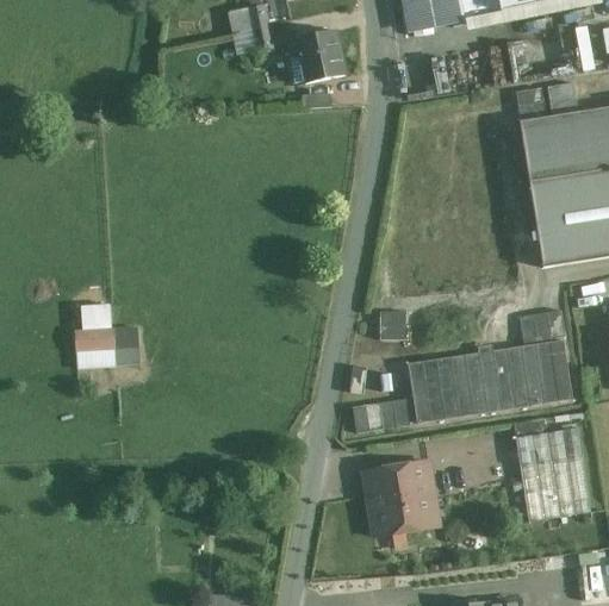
[(405,0),(411,29),(463,18),(459,0),(405,0)]
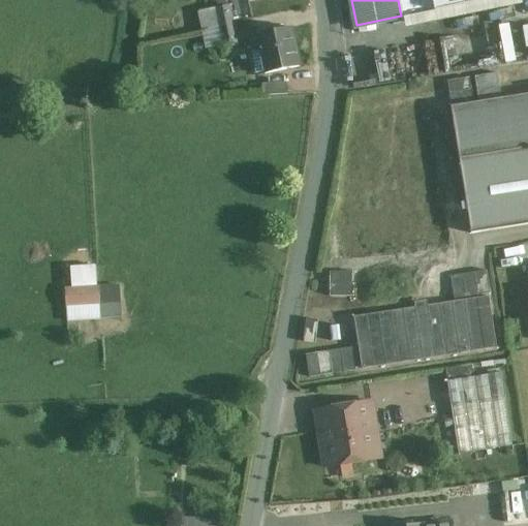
[(399,0),(402,14),(474,0),(399,0)]
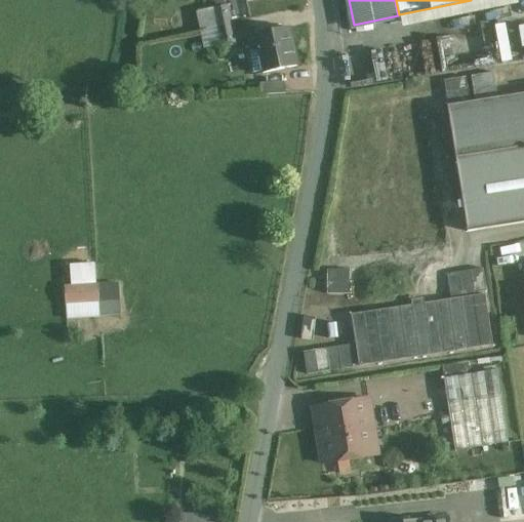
[(227,3),(213,5),(217,23),(217,24),(230,21),(227,3)]
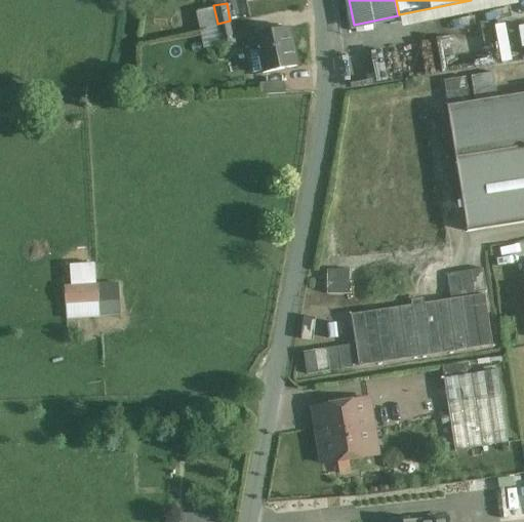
[(213,5),(197,9),(200,27),(217,23),(213,5)]
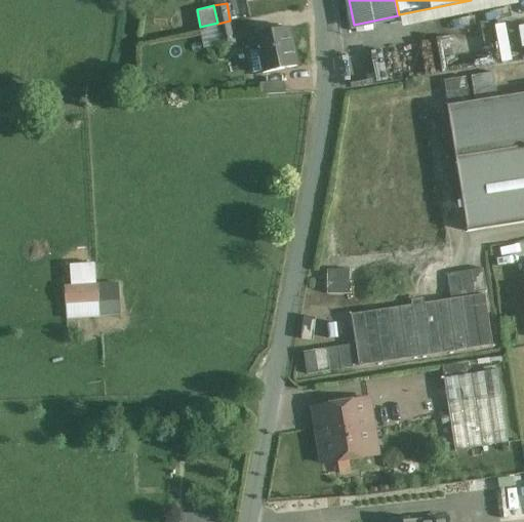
[(230,21),(217,24),(222,41),(234,39),(230,21)]
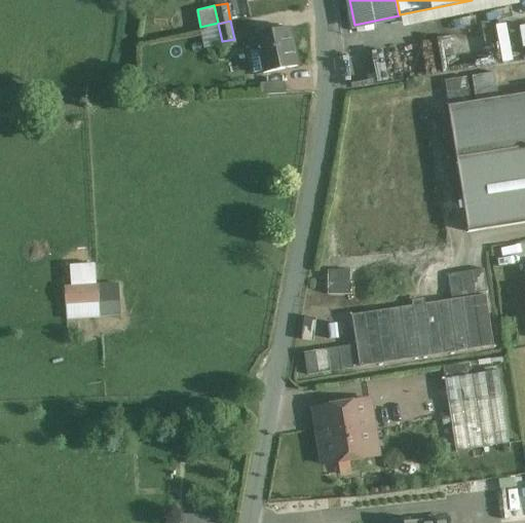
[(288,26),(256,32),(260,48),(258,49),(259,55),(251,57),(254,71),(262,69),(262,71),(296,65),(288,26)]
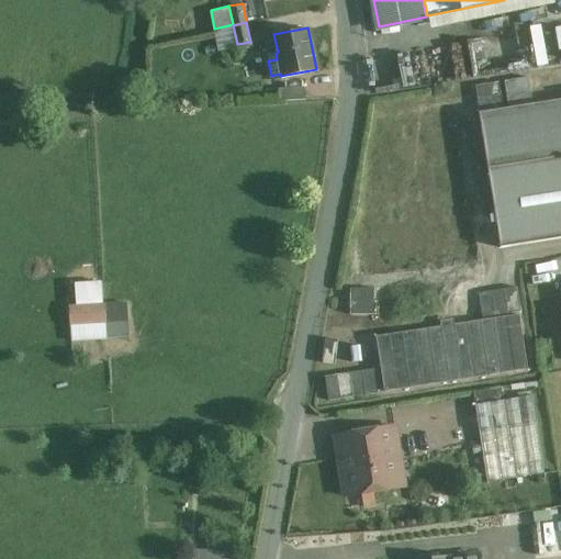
[(560,97),(479,111),(487,167),(560,155),(560,97)]
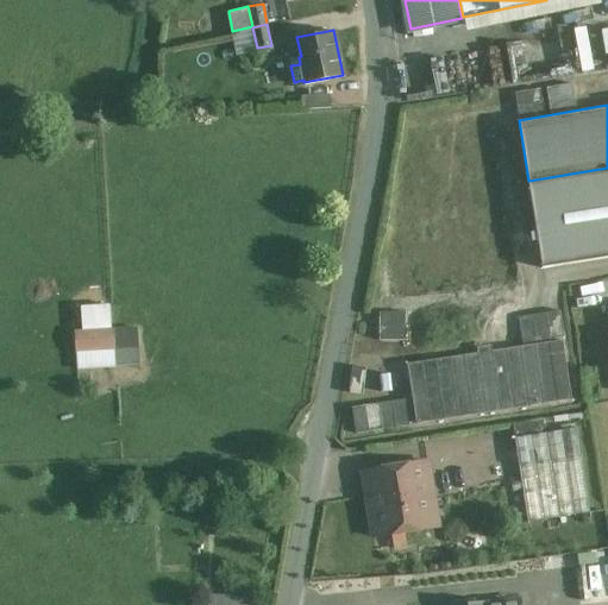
[(607,168),(528,181),(541,266),(607,254),(607,168)]
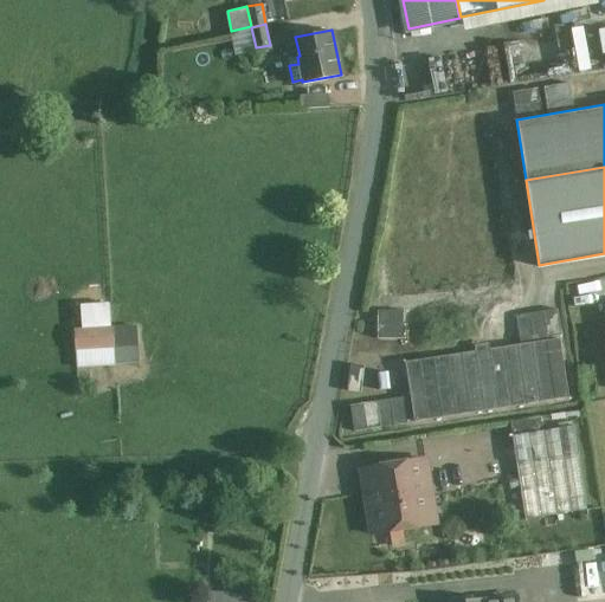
[(82,304),(82,328),(115,325),(114,302),(82,304)]
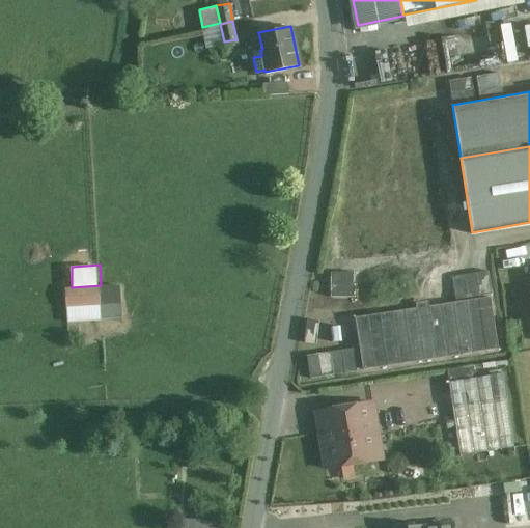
[(65,288),(66,307),(120,303),(119,284),(101,285),(72,287),(65,288)]
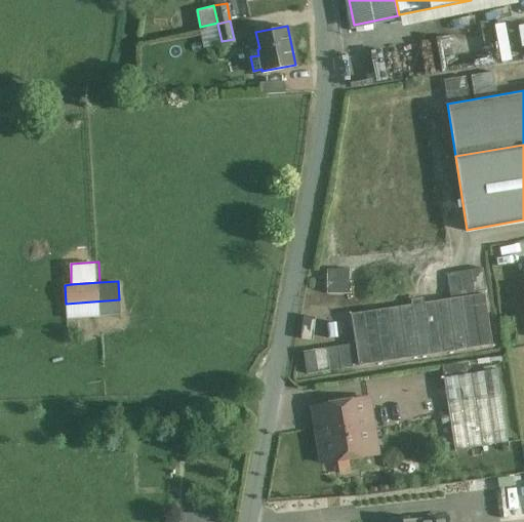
[(484,292),(350,313),(358,364),(492,344),(484,292)]
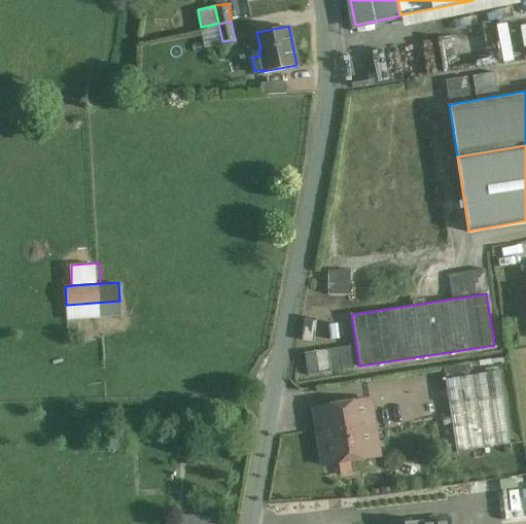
[(119,301),(66,305),(67,317),(120,313),(119,301)]
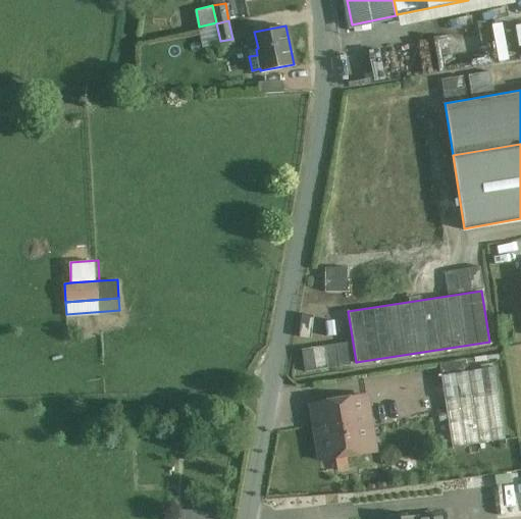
[(347,341),(302,347),(305,369),(350,363),(347,341)]
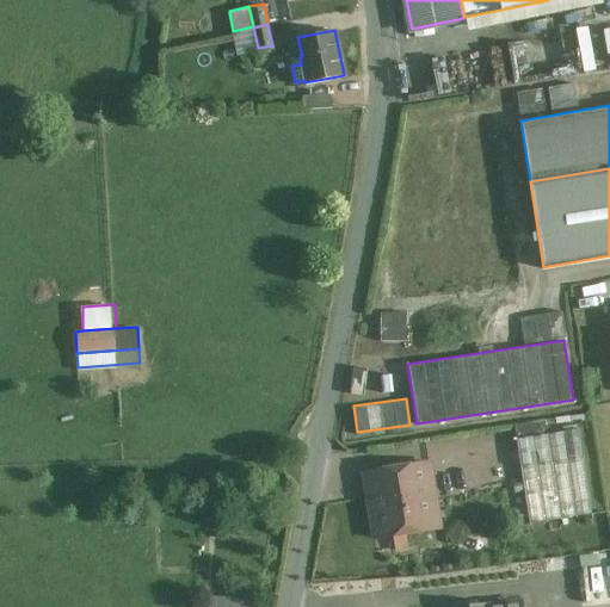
[(544,419),(513,423),(516,437),(516,438),(546,432),(544,419)]
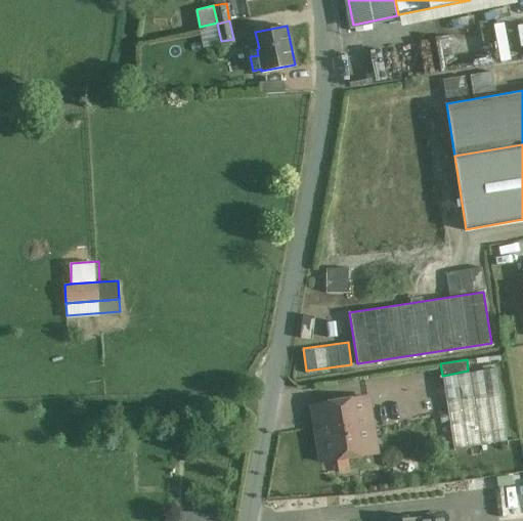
[(468,371),(442,376),(444,387),(453,448),(507,439),(495,366),(468,371)]
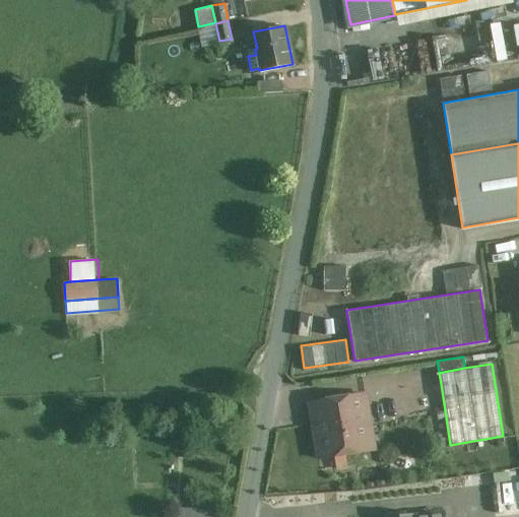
[(439,372),(428,374),(430,386),(441,384),(439,373),(439,372)]
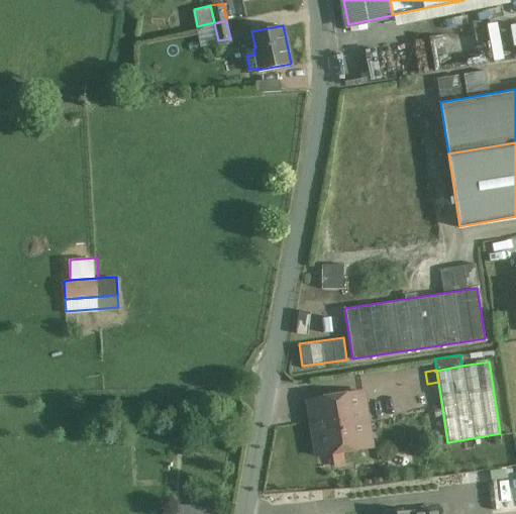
[(362,390),(308,399),(317,454),(332,452),(342,450),(371,446),(362,390)]
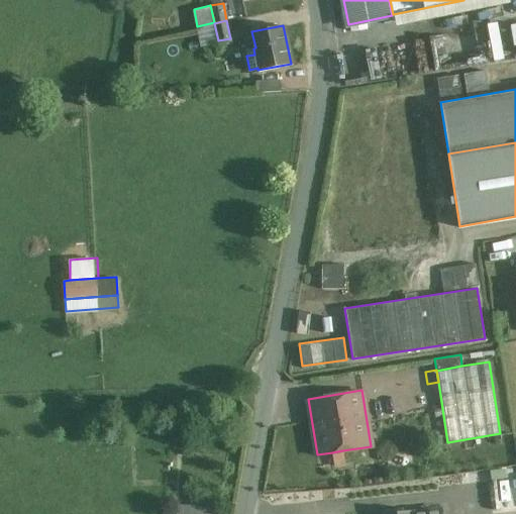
[(342,450),(332,452),(334,464),(344,463),(342,450)]
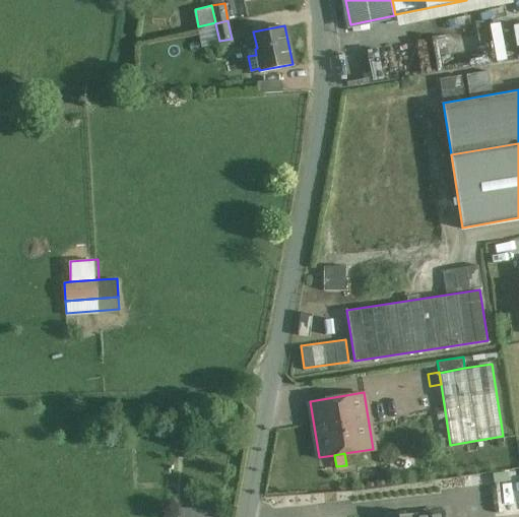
[(217,516),(218,506),(176,505),(175,516),(217,516)]
